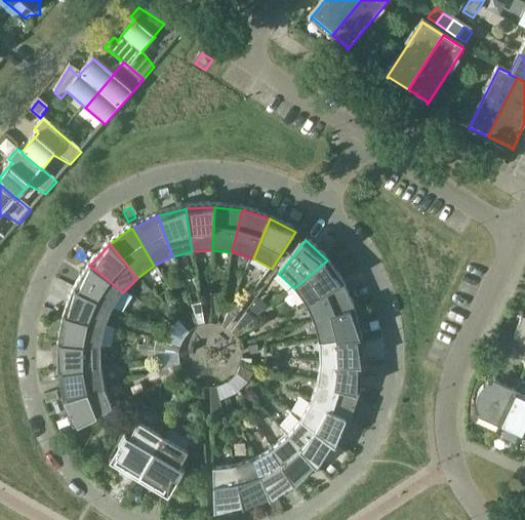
[(327,261),(294,288),(294,289),(306,305),(306,306),(344,284),(327,261)]
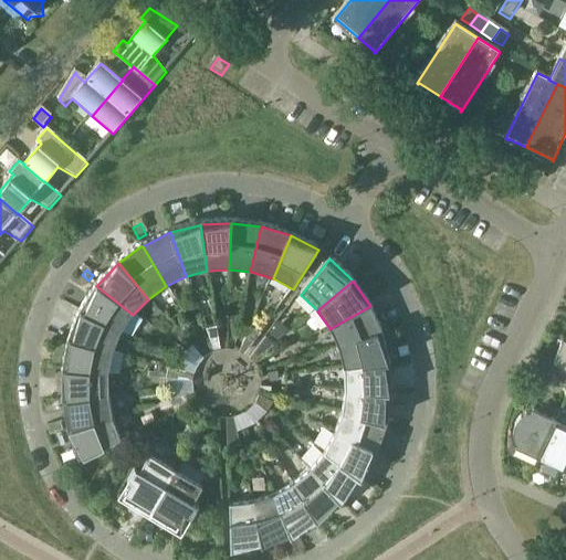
[(80,312),(122,334),(133,315),(96,286),(95,287),(80,312)]
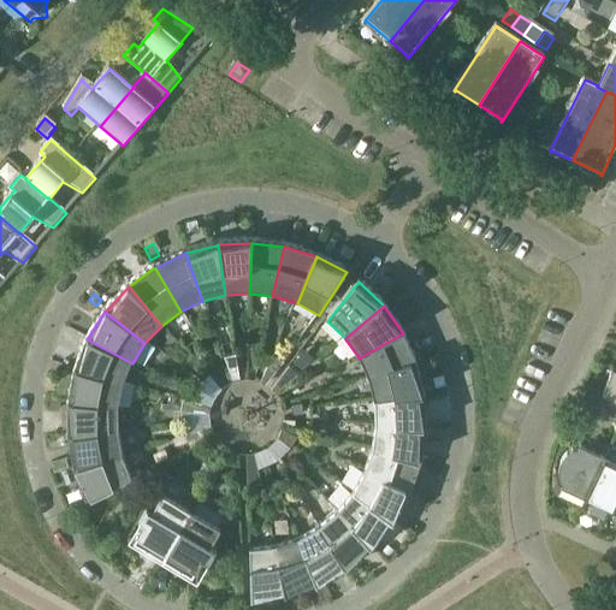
[(359,359),(368,380),(416,365),(416,363),(403,333),(359,359)]
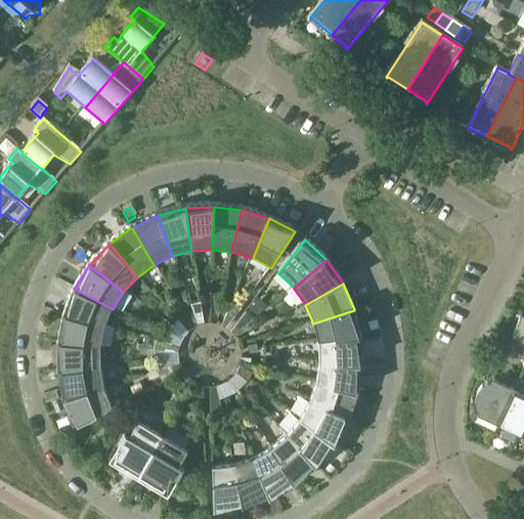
[(63,315),(104,329),(111,312),(113,309),(74,289),(73,291),(63,315)]
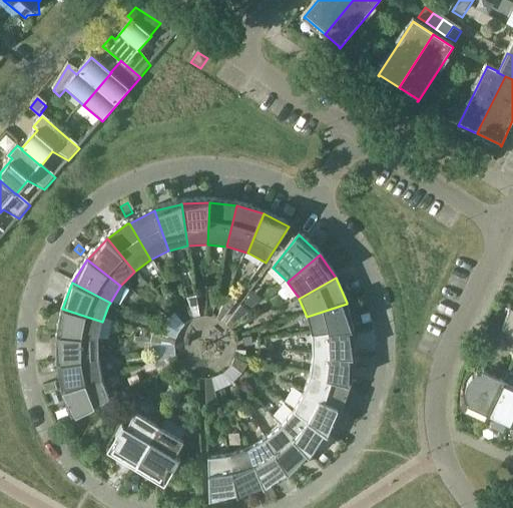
[(196,299),(186,301),(194,321),(199,320),(196,299)]
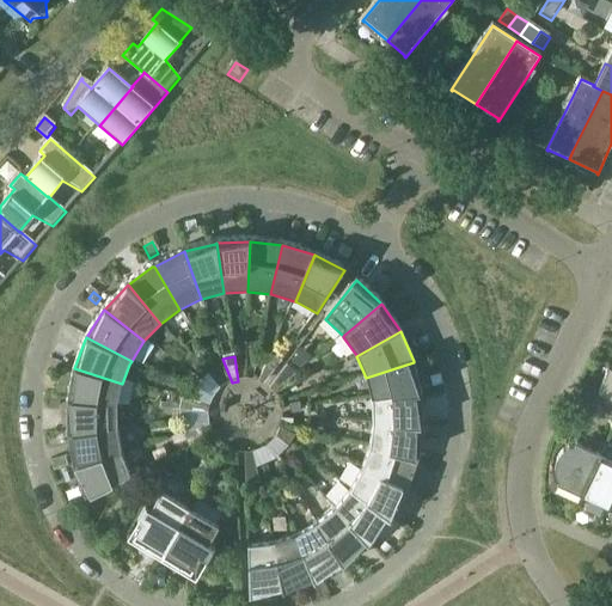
[(270,356),(258,385),(263,387),(282,363),(270,356)]
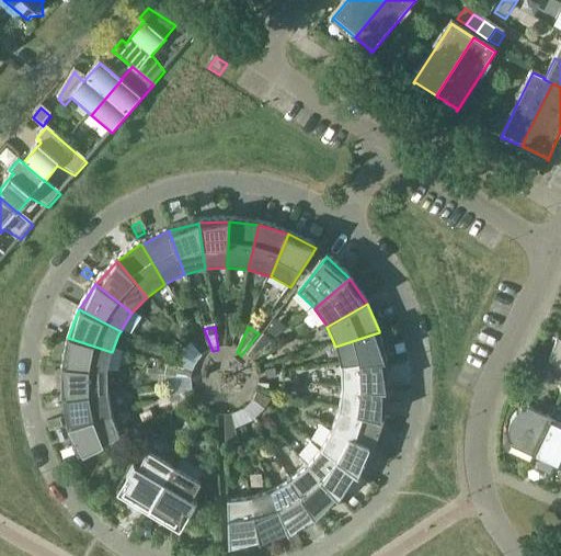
[(279,335),(273,328),(267,333),(274,340),(279,335)]
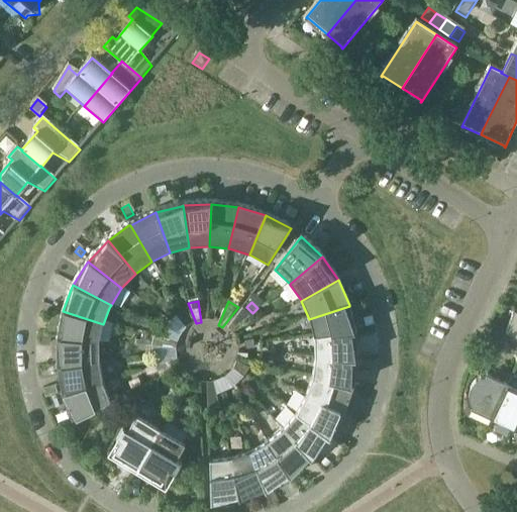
[(349,306),(309,319),(314,339),(356,333),(349,306)]
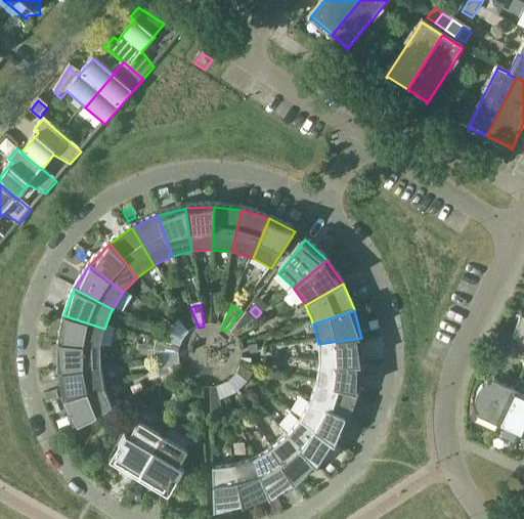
[(231,335),(234,339),(255,321),(247,313),(231,335)]
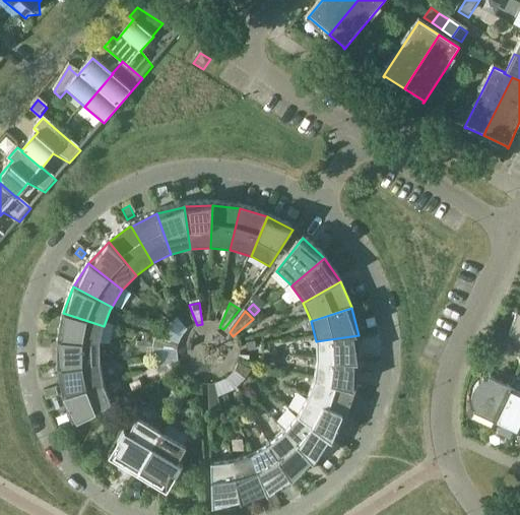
[(62,315),(58,341),(100,346),(100,345),(104,326),(63,313),(62,315)]
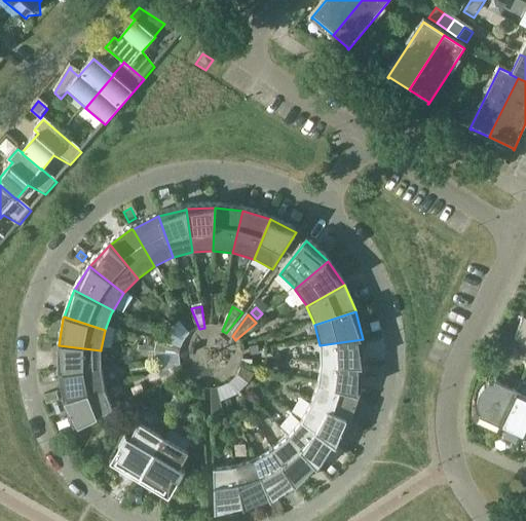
[(321,367),(364,368),(364,367),(363,339),(320,345),(321,365),(321,367)]
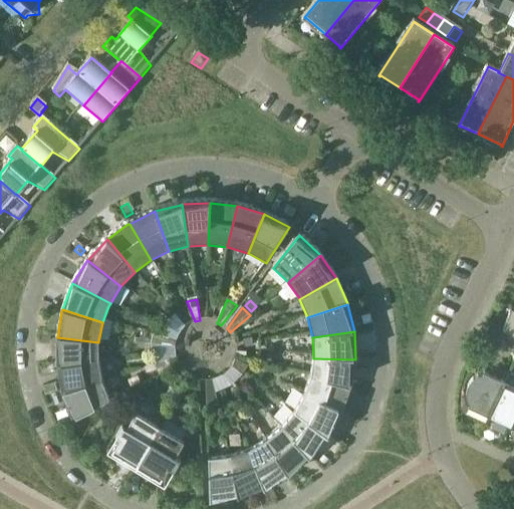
[(98,342),(57,337),(56,339),(56,365),(98,362),(98,342)]
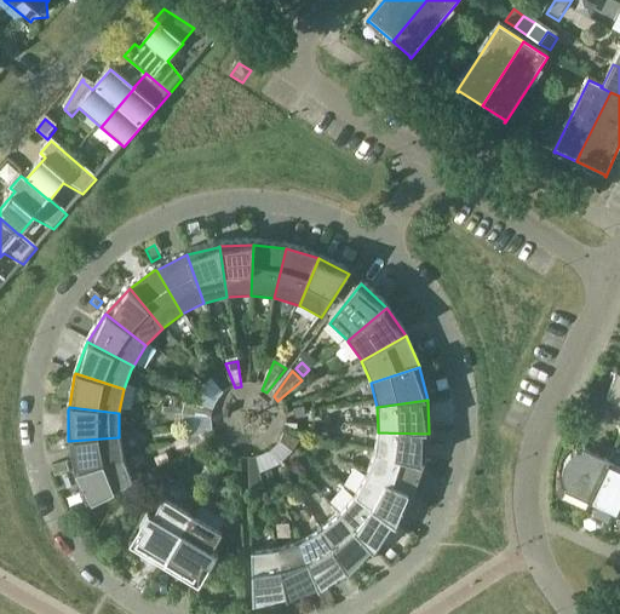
[(619,413),(603,407),(598,422),(619,430),(619,413)]
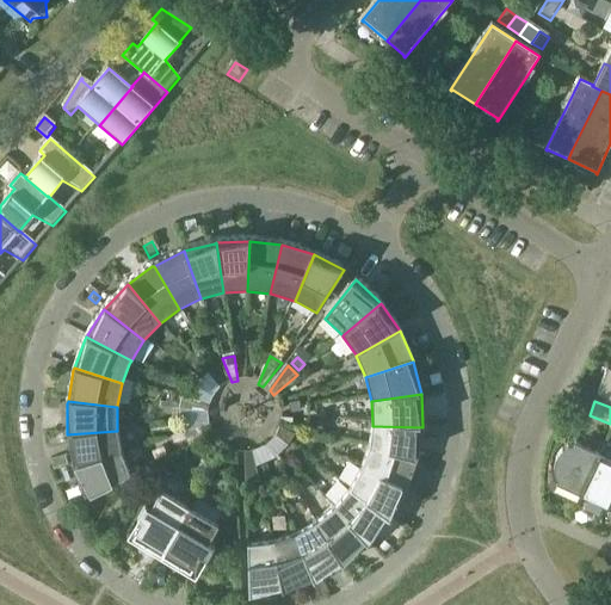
[(300,406),(290,407),(291,415),(301,414),(300,406)]
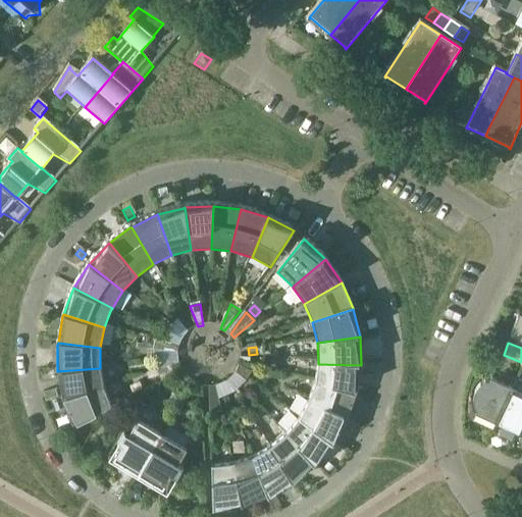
[(315,383),(357,393),(361,365),(318,364),(315,382),(315,383)]
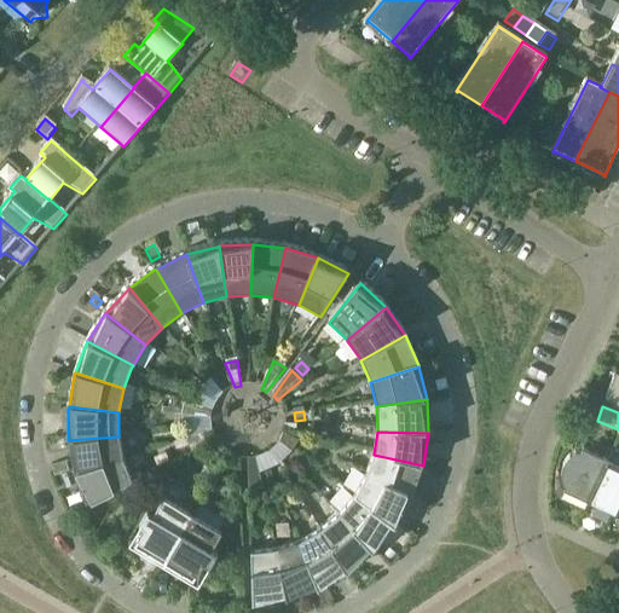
[(68,440),(74,473),(123,460),(119,437),(68,440)]
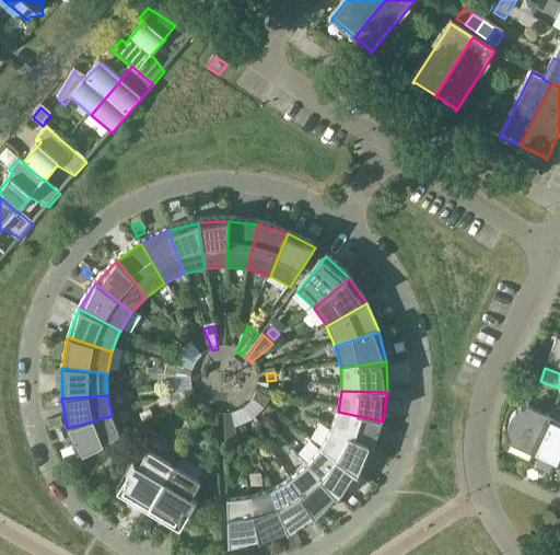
[(270,402),(256,395),(253,403),(264,412),(270,402)]
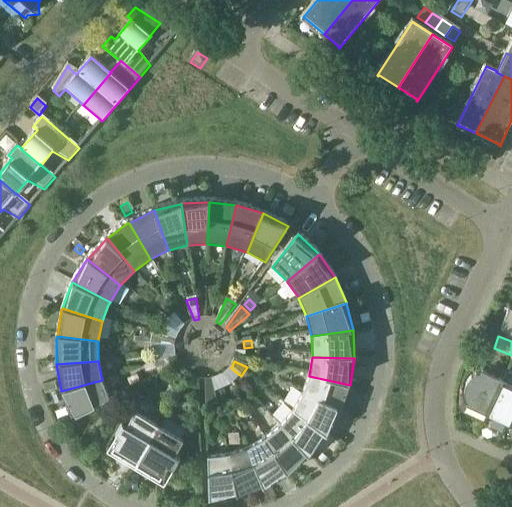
[(466,407),(489,417),(503,385),(481,374),(481,375),(479,376),(476,377),(474,378),(471,380),(469,382),(467,385),(465,389),(464,394),(465,399),(465,403),(467,405),(466,407)]
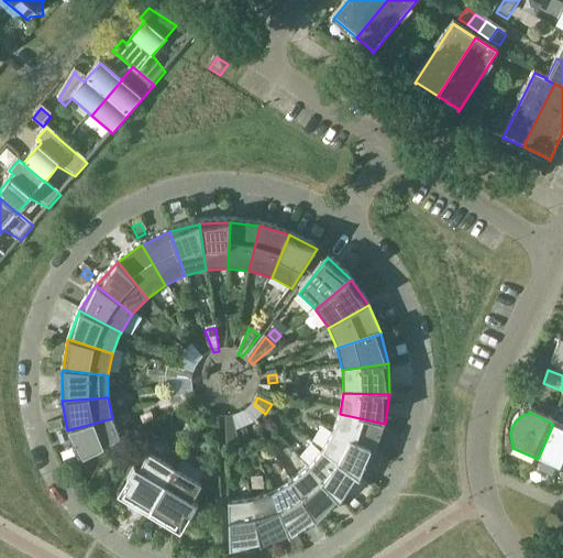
[(562,415),(558,413),(553,424),(538,459),(559,469),(562,459),(562,415)]
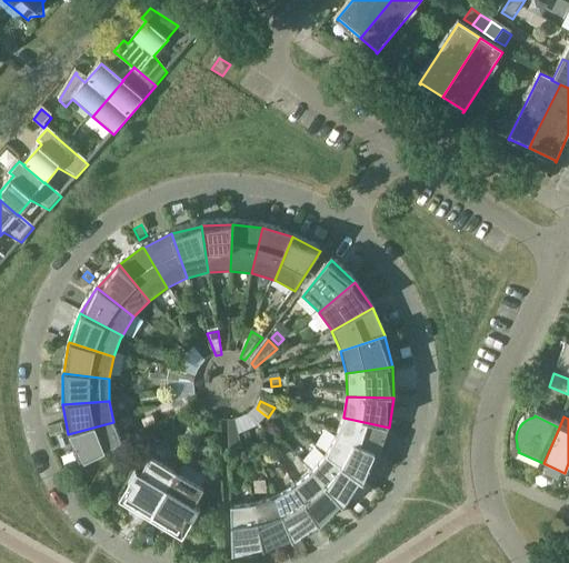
[(379,456),(389,428),(343,418),(337,438),(336,439),(379,456)]
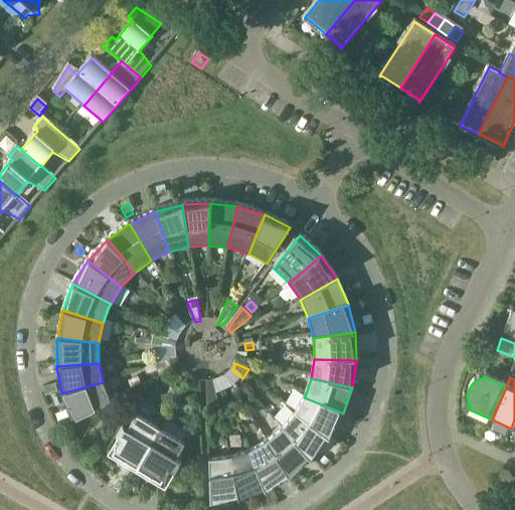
[(72,420),(111,401),(103,382),(61,393),(72,420)]
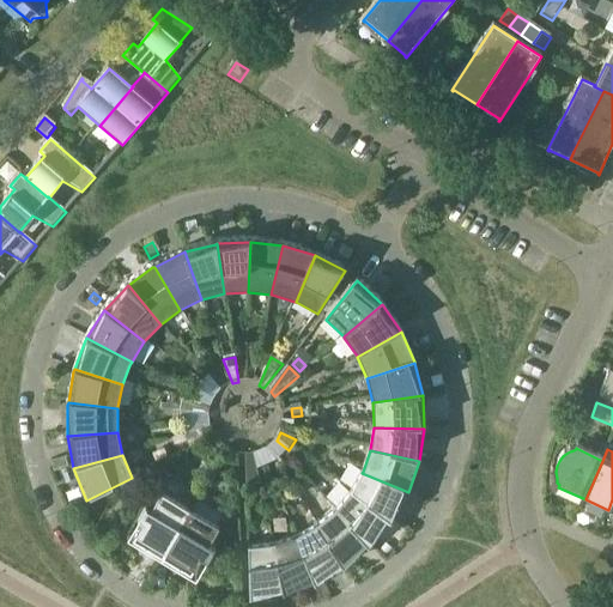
[(350,493),(393,522),(408,492),(362,473),(351,493),(350,493)]
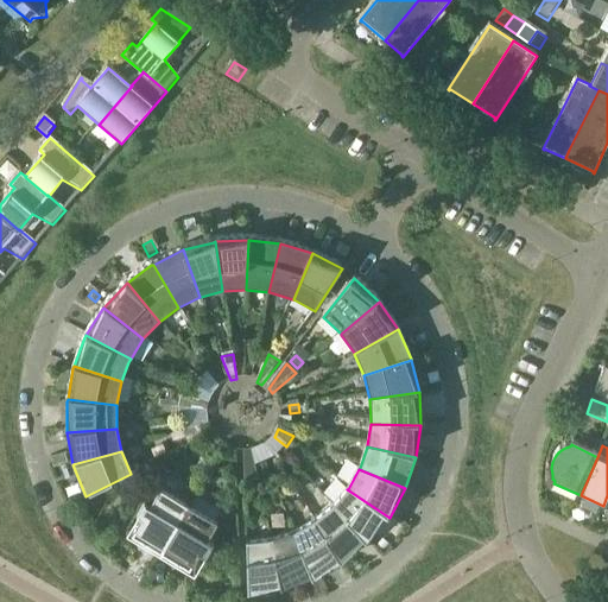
[(368,543),(390,518),(347,489),(333,507),(368,543)]
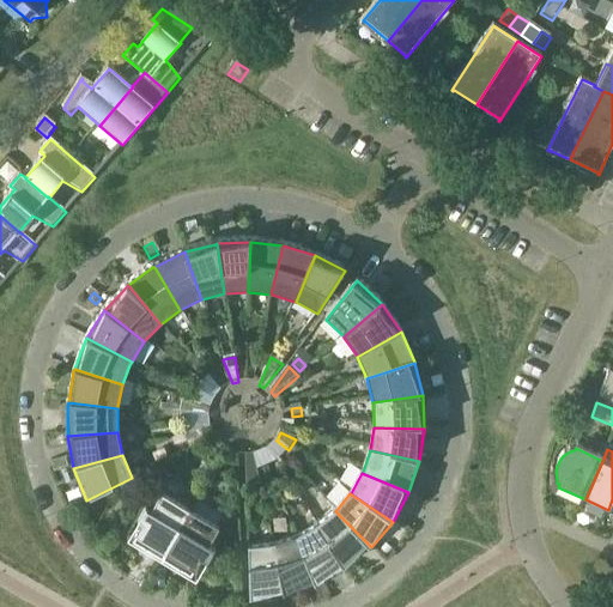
[(133,542),(162,559),(190,513),(162,495),(151,513),(145,509),(138,521),(144,524),(133,542)]
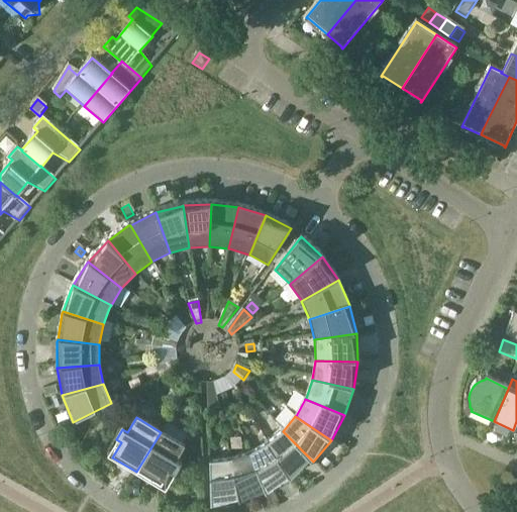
[(267,444),(291,480),(292,479),(313,462),(283,431),(268,444),(267,444)]
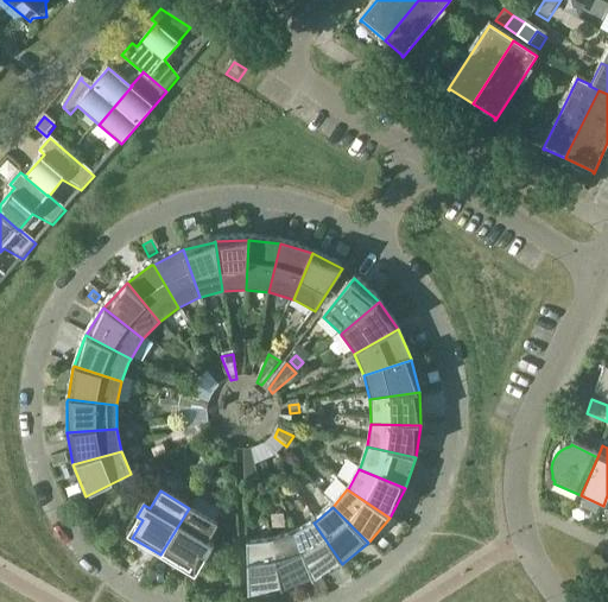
[(217,526),(189,508),(160,555),(190,572),(201,555),(206,557),(213,546),(208,543),(217,526)]
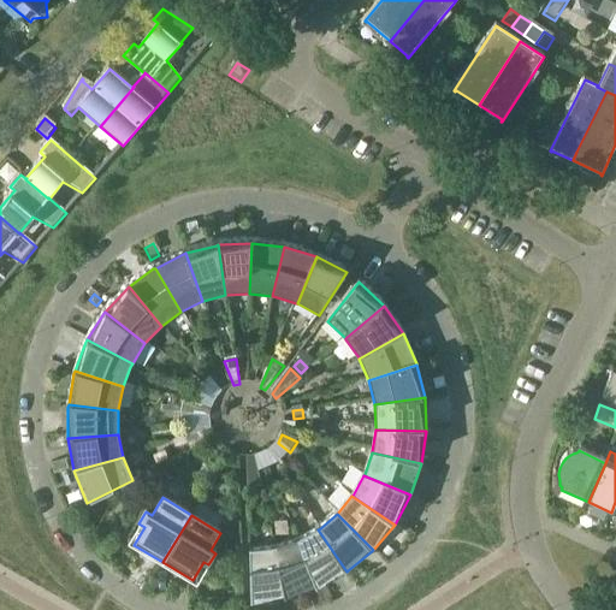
[(298,540),(296,542),(317,587),(319,587),(347,572),(318,529),(298,540)]
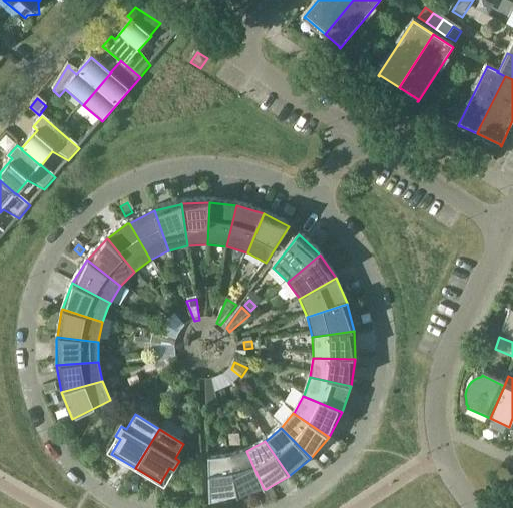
[(264,489),(246,451),(229,457),(227,457),(236,498),(238,497),(264,489)]
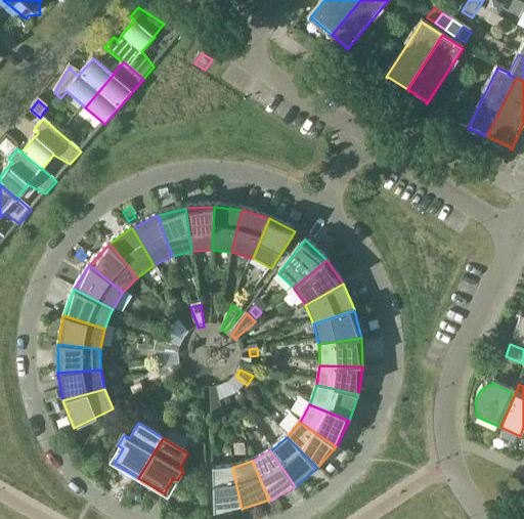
[(232,467),(212,469),(214,512),(242,509),(232,467)]
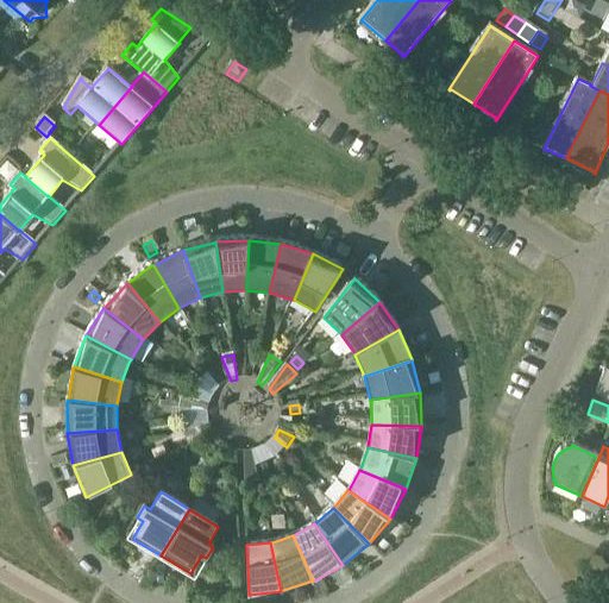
[(384,545),(378,551),(385,558),(391,552),(384,545)]
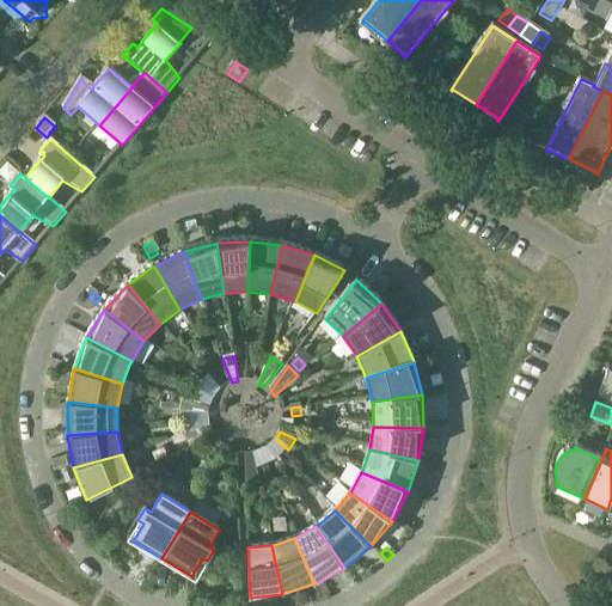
[(319,605),(323,604),(317,591),(307,594),(312,605),(319,605)]
